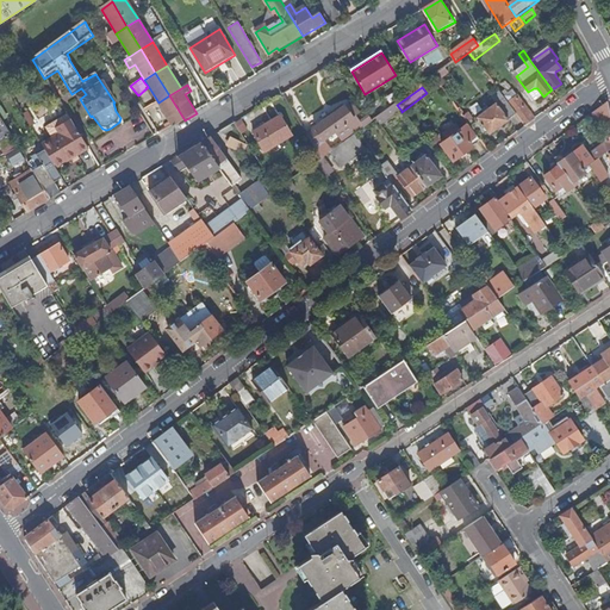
[(535,101),(543,97),(537,88),(534,88),(528,92),(535,101)]
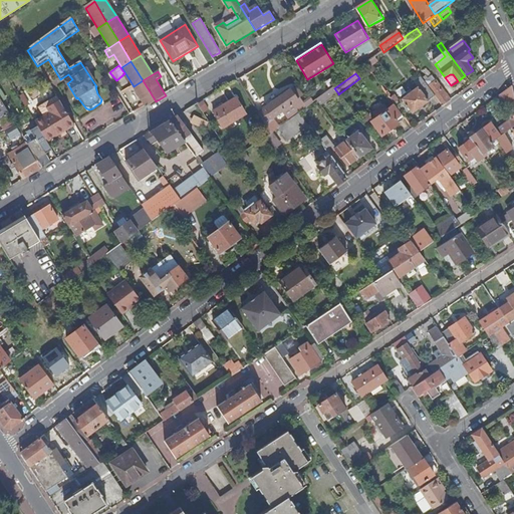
[(443,106),(450,100),(435,80),(434,81),(431,77),(424,81),(425,82),(435,95),(443,106)]
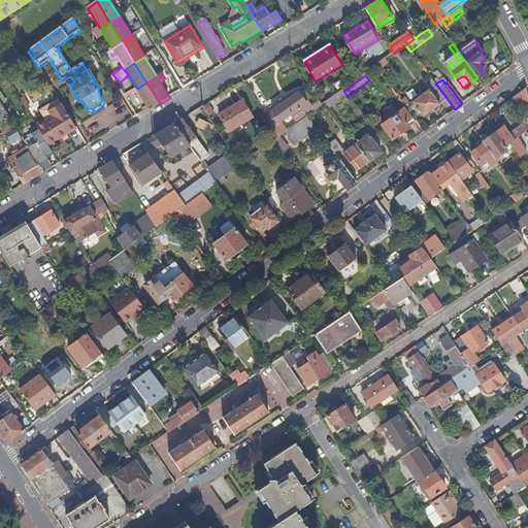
[(137,89),(150,109),(160,104),(146,83),(137,89)]
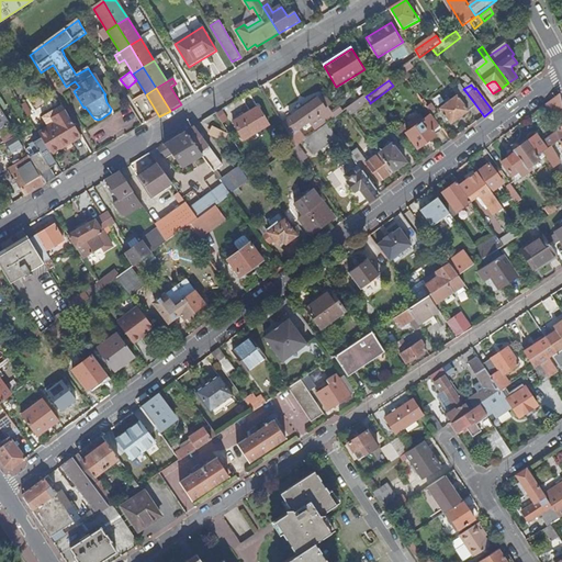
[(468,110),(475,104),(464,90),(439,109),(450,124),(468,111),(468,110)]
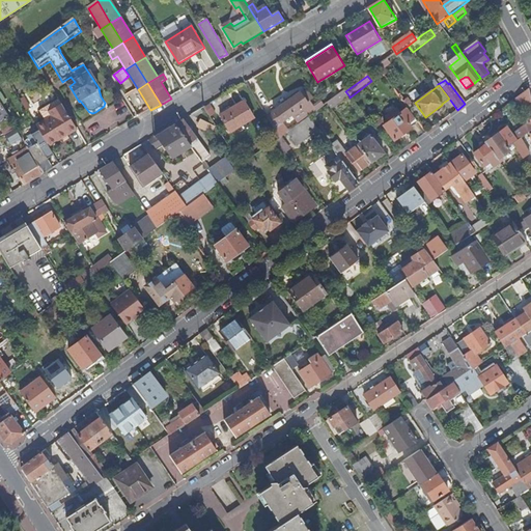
[(506,130),(486,144),(487,146),(497,159),(501,164),(503,162),(501,159),(516,148),(513,145),(520,141),(530,132),(530,95),(530,90),(515,101),(525,117),(527,127),(511,137),(506,130)]
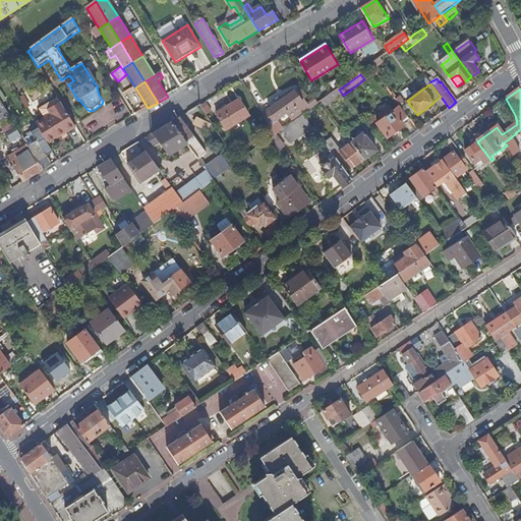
[(331,104),(343,95),(339,90),(327,98),(331,104)]
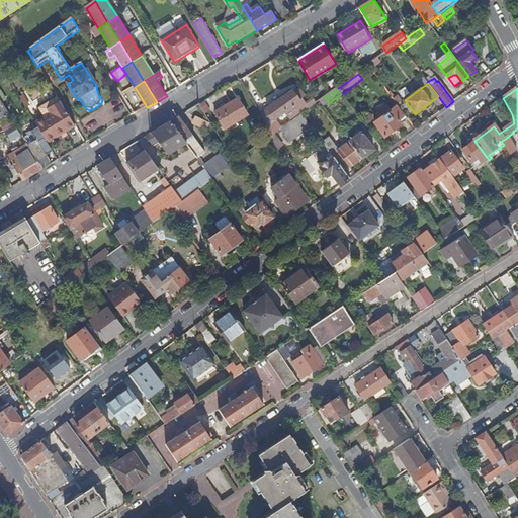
[(261,115),(269,131),(277,124),(274,121),(300,102),(299,101),(301,99),(296,92),(294,94),(292,92),(261,115)]
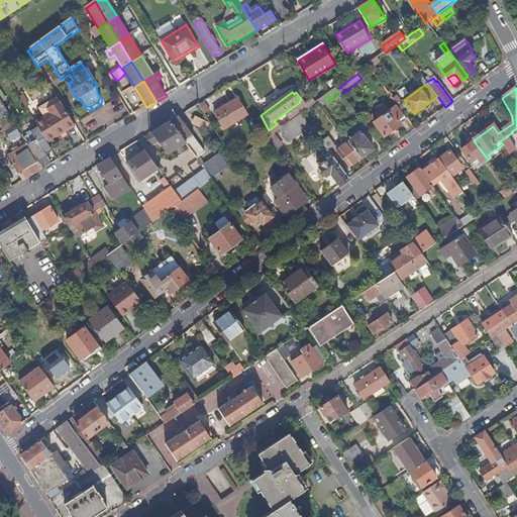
[(328,103),(324,97),(318,102),(322,108),(328,103)]
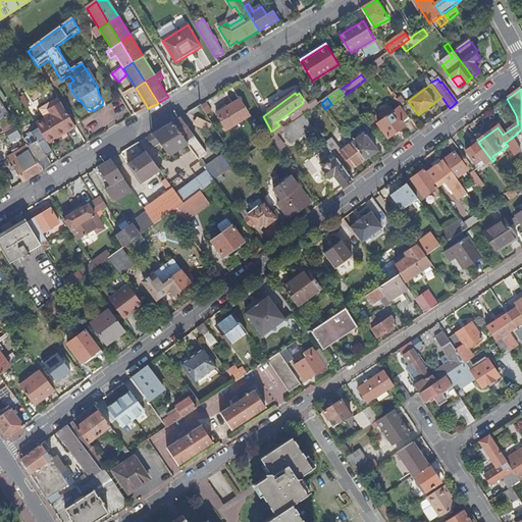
[(0,122),(10,117),(0,100),(0,122)]
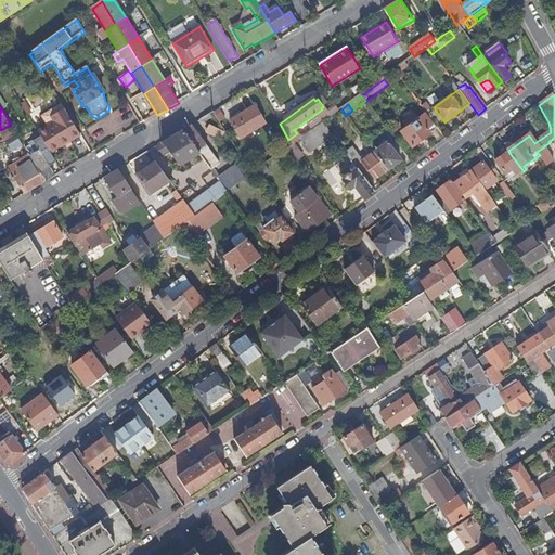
[(241,138),(266,124),(255,106),(231,121),(241,138)]
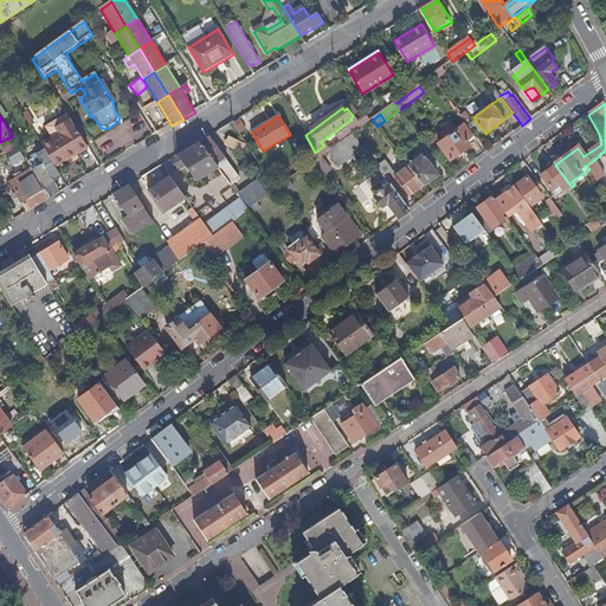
[(318,160),(327,154),(352,135),(369,122),(366,116),(348,129),(348,128),(324,146),(315,153),(318,160)]
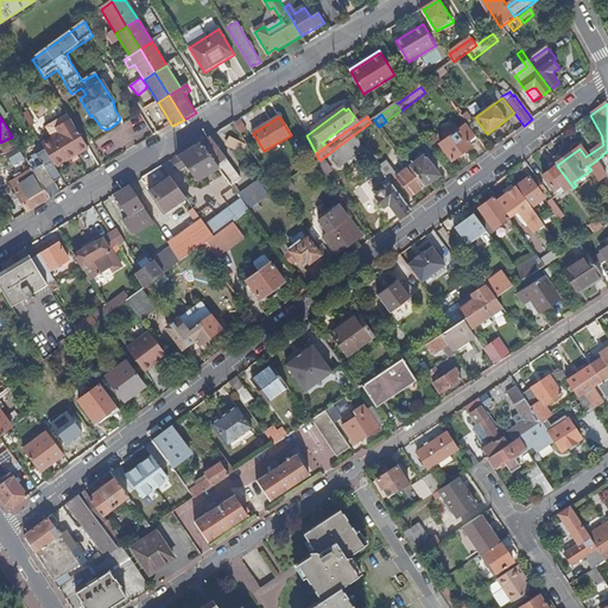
[(45,151),(56,169),(71,159),(69,156),(87,146),(70,121),(56,130),(59,135),(43,146),(45,151)]
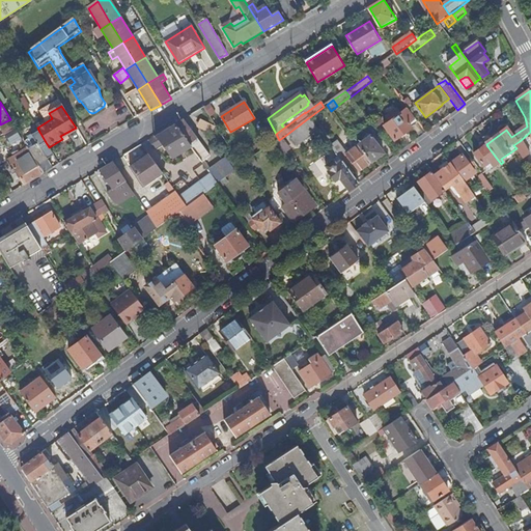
[(412,129),(419,122),(409,109),(385,127),(396,141),(412,129)]
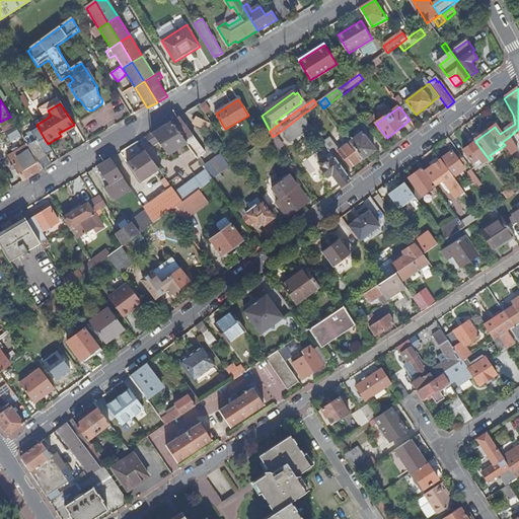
[(205,130),(209,123),(196,116),(192,123),(205,130)]
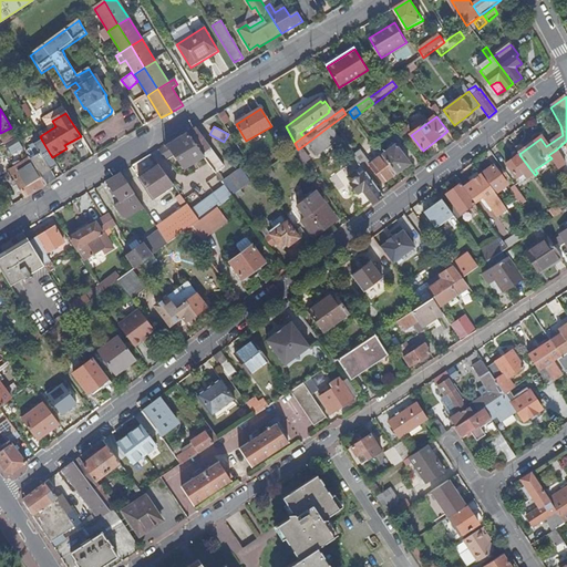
[(306,144),(316,157),(339,140),(329,126),(306,144)]
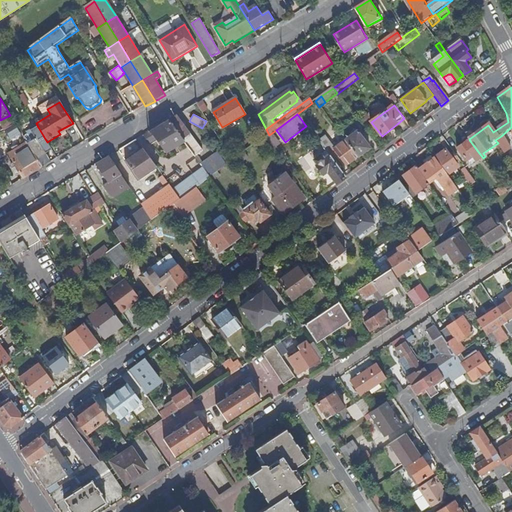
[(170,121),(185,143),(193,154),(197,151),(199,150),(189,136),(190,135),(177,116),(170,121)]
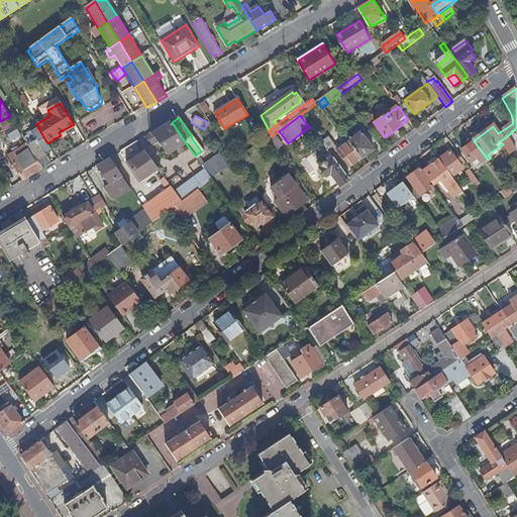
[(172,122),(145,138),(151,145),(158,140),(169,156),(187,144),(172,122)]
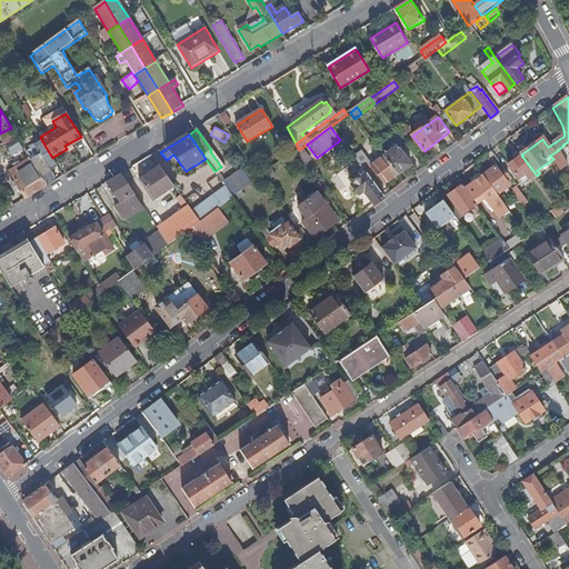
[(67,149),(83,140),(81,137),(65,146),(67,149)]
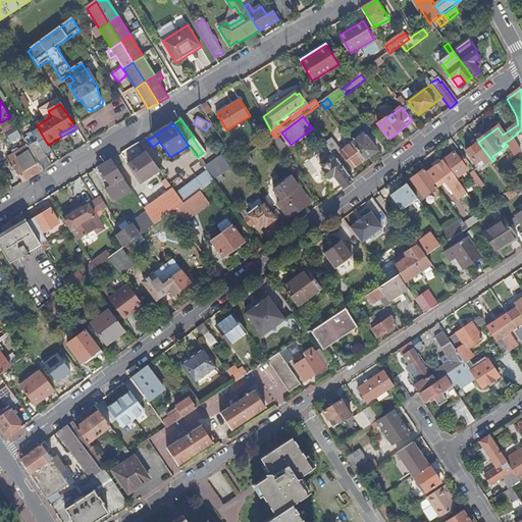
[(6,134),(11,144),(22,137),(16,127),(6,134)]
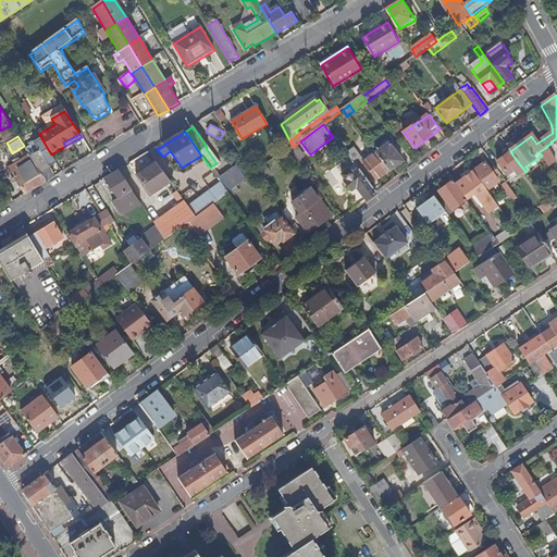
[(39,151),(31,157),(47,183),(57,177),(50,169),(58,164),(51,155),(41,138),(34,141),(39,151)]
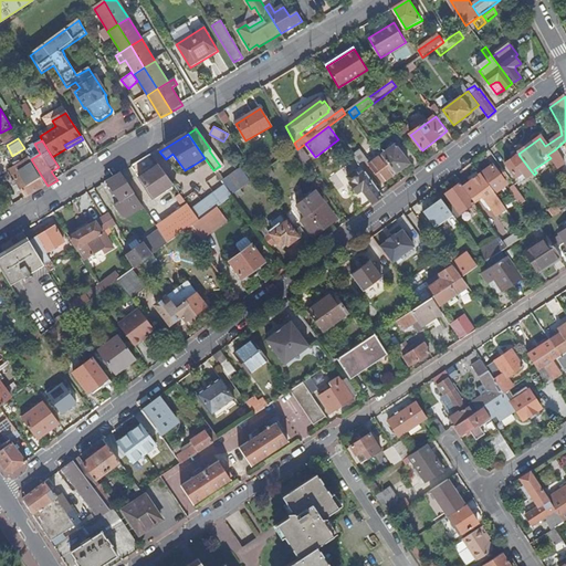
[(293,153),(303,166),(315,157),(305,144),(297,149),(293,153)]
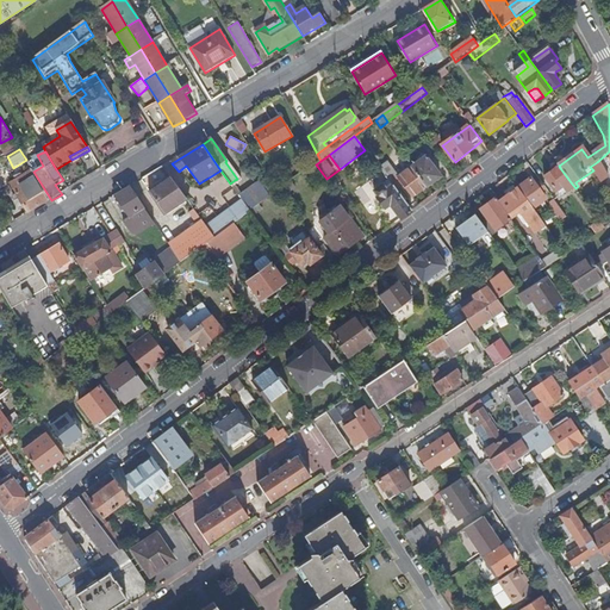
[(405,160),(427,188),(441,178),(425,157),(415,166),(409,157),(405,160)]
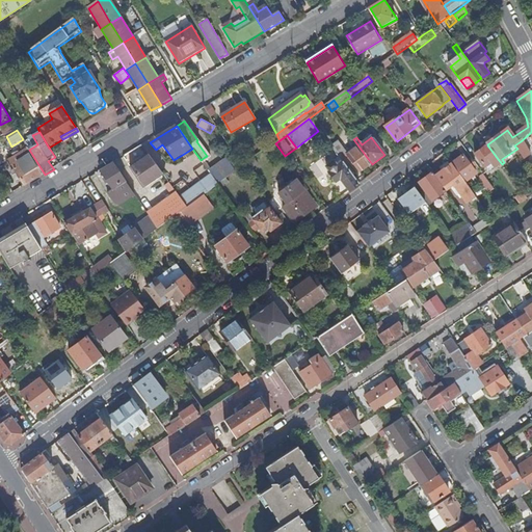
[(360,174),(372,164),(353,139),(351,141),(356,149),(346,156),(360,174)]
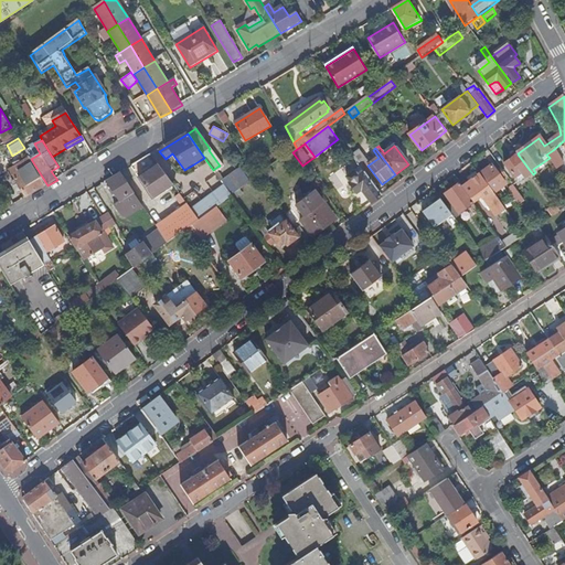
[(561,162),(553,150),(546,155),(550,158),(555,166),(561,162)]
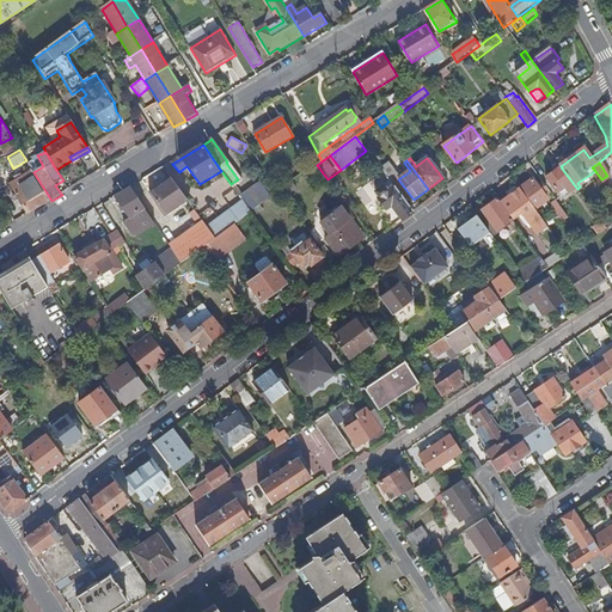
[(383,171),(387,178),(393,175),(387,166),(383,171)]
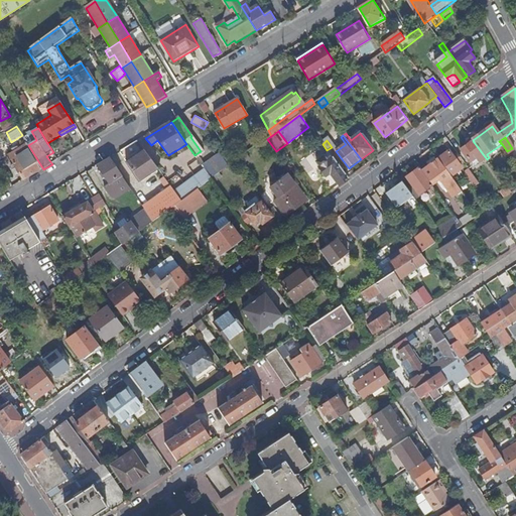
[(483,154),(474,142),(462,150),(470,162),(483,154)]
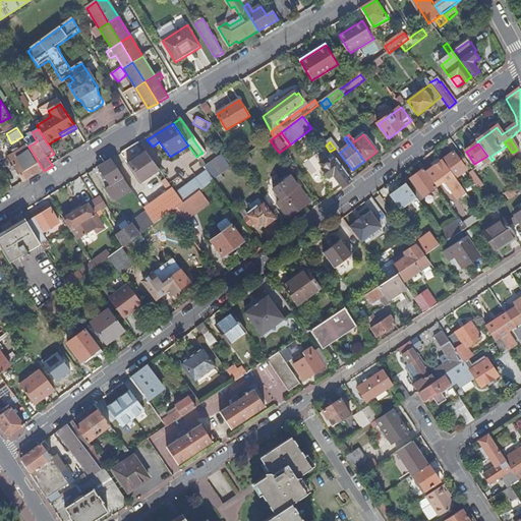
[(20,175),(24,183),(44,171),(29,147),(9,158),(15,168),(13,169),(13,170),(17,177),(20,175)]
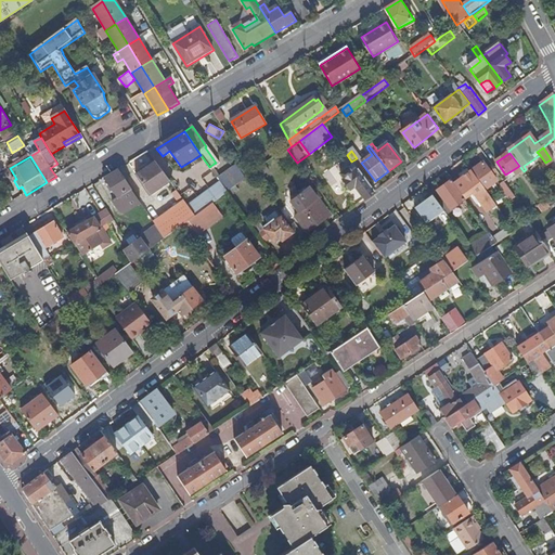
[(159,167),(156,163),(136,176),(150,196),(170,182),(165,176),(159,167)]
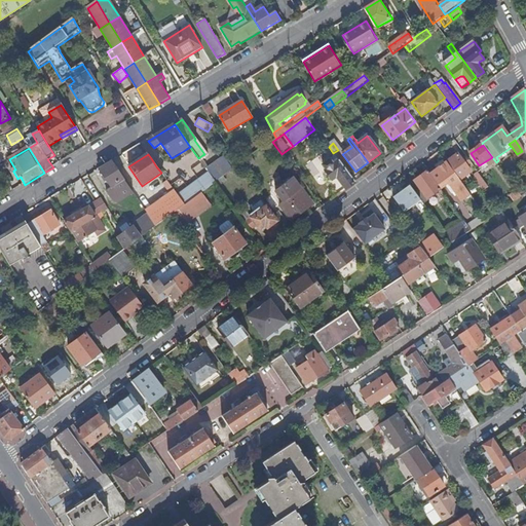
[(458,154),(448,162),(461,181),(472,172),(467,165),(470,164),(465,158),(463,160),(458,154)]
